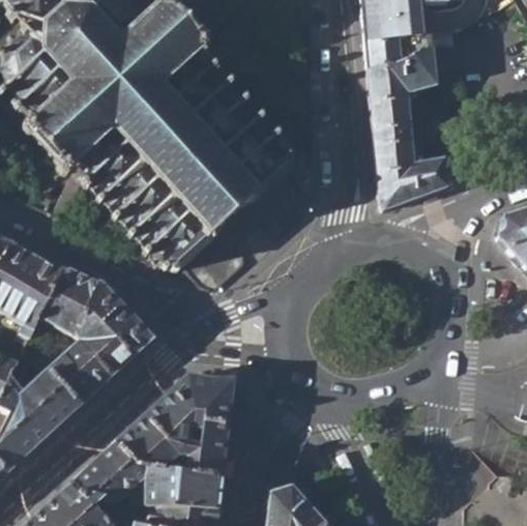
[(0,0),(0,2),(1,1),(8,9),(5,11),(13,21),(15,20),(23,29),(17,35),(13,32),(9,36),(11,38),(1,49),(0,48),(0,79),(5,85),(0,89),(0,92),(2,95),(9,89),(18,98),(17,101),(12,100),(9,104),(11,108),(25,121),(21,124),(21,128),(25,134),(29,134),(56,163),(56,169),(62,172),(70,170),(75,173),(78,177),(77,180),(83,186),(86,187),(88,186),(95,195),(94,197),(99,204),(100,202),(113,213),(111,215),(114,220),(118,217),(130,238),(134,236),(144,246),(141,251),(152,264),(155,262),(159,265),(162,263),(166,268),(168,266),(173,270),(178,268),(183,263),(193,256),(196,251),(195,246),(203,238),(203,241),(210,240),(221,227),(218,226),(239,206),(242,208),(257,199),(256,192),(265,183),(269,184),(282,174),(284,173),(285,172),(290,170),(291,163),(288,161),(294,150),(290,145),(293,142),(286,138),(286,134),(284,130),(276,133),(272,129),(271,133),(261,121),(262,119),(244,105),(245,101),(242,96),(240,98),(229,87),(230,84),(227,79),(227,75),(220,67),(216,69),(210,59),(208,60),(203,55),(206,49),(209,51),(209,48),(201,37),(195,35),(171,7),(172,3),(169,0),(157,0),(0,0)]
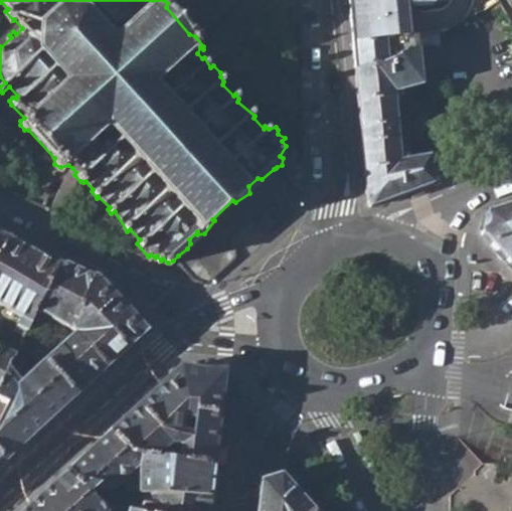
[(350,0),(355,42),(414,36),(412,15),(433,13),(431,0),(350,0)]
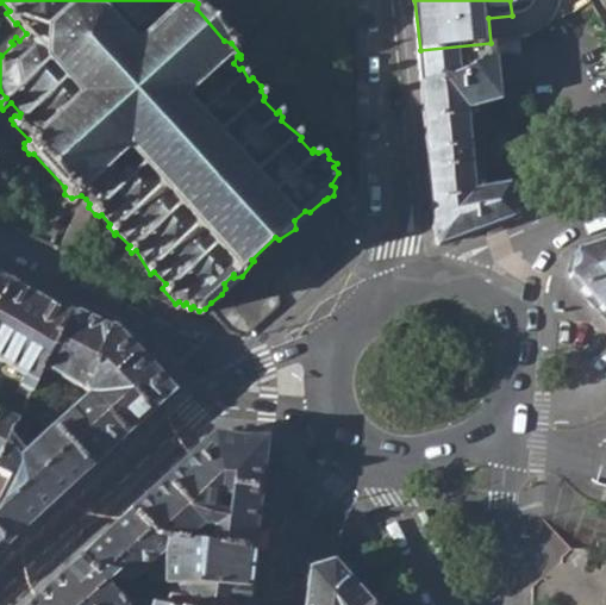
[(420,50),(423,79),(494,54),(493,42),(491,43),(420,50)]
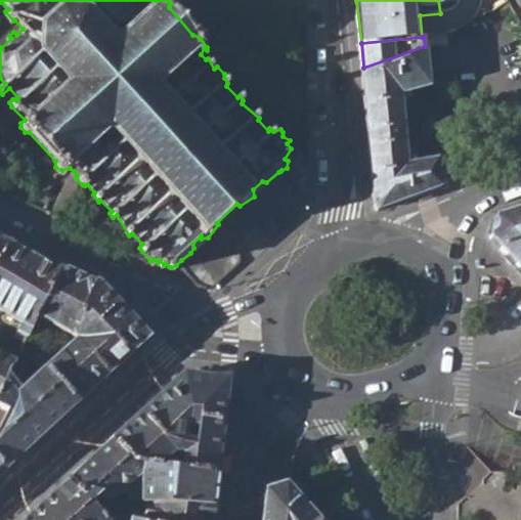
[(448,43),(425,46),(363,68),(376,200),(376,205),(377,205),(379,206),(478,171),(468,145),(441,155),(415,161),(408,155),(402,98),(409,89),(429,85),(452,83),(448,43)]
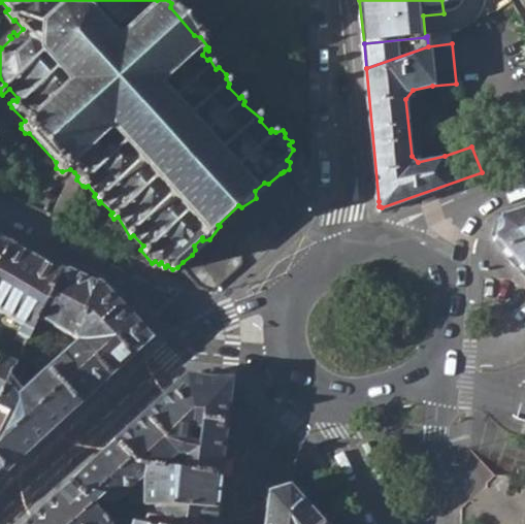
[(524,208),(501,217),(494,236),(524,270),(524,208)]
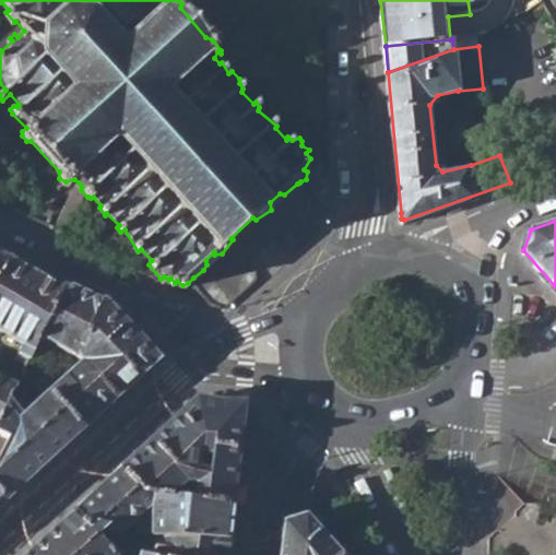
[(0,273),(11,252),(0,246),(0,273)]
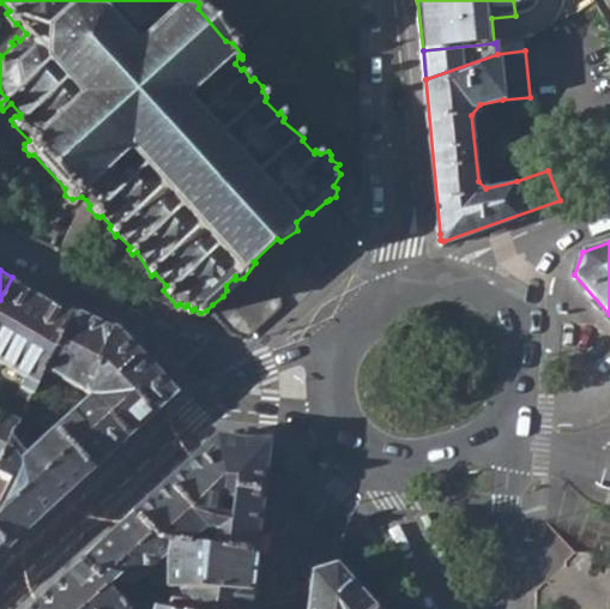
[(0,300),(0,356),(28,373),(40,380),(47,365),(71,309),(12,277),(0,300)]
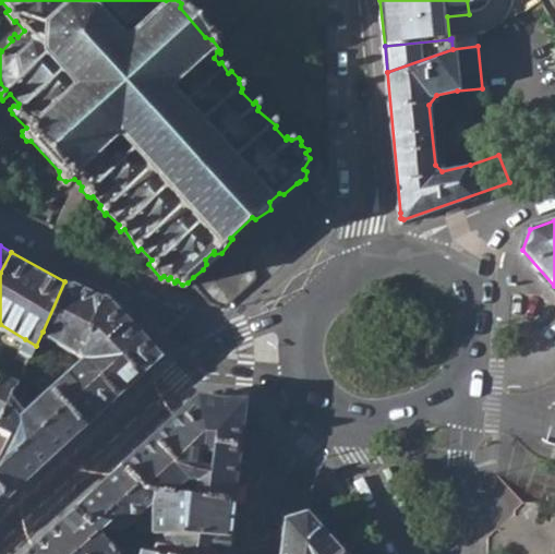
[(67,276),(64,281),(43,332),(82,353),(85,357),(127,317),(107,297),(106,296),(67,276)]
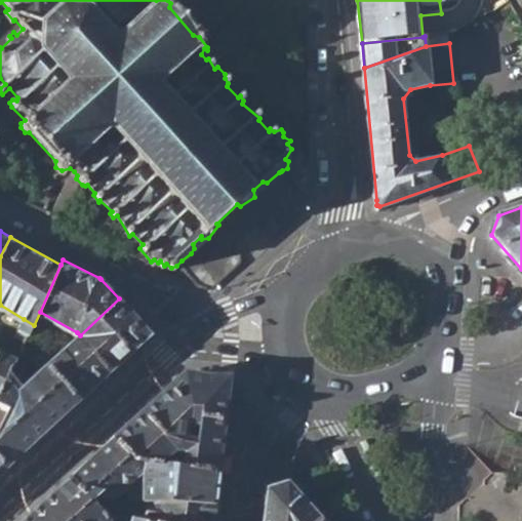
[(152,334),(119,298),(80,335),(49,364),(82,399),(152,334)]
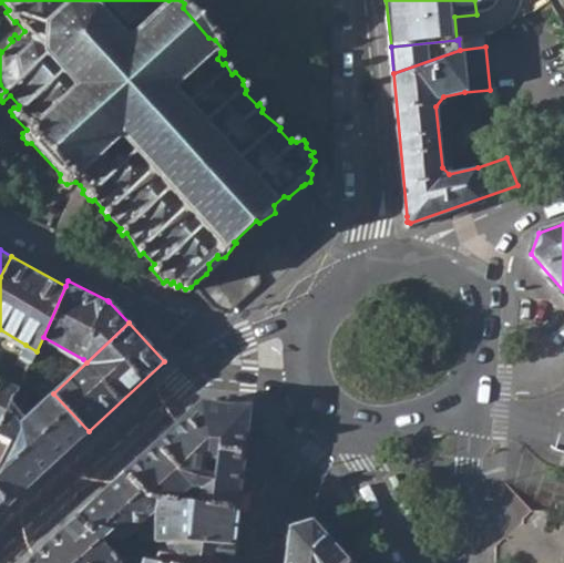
[(37,351),(26,345),(18,358),(29,365),(34,355),(37,351)]
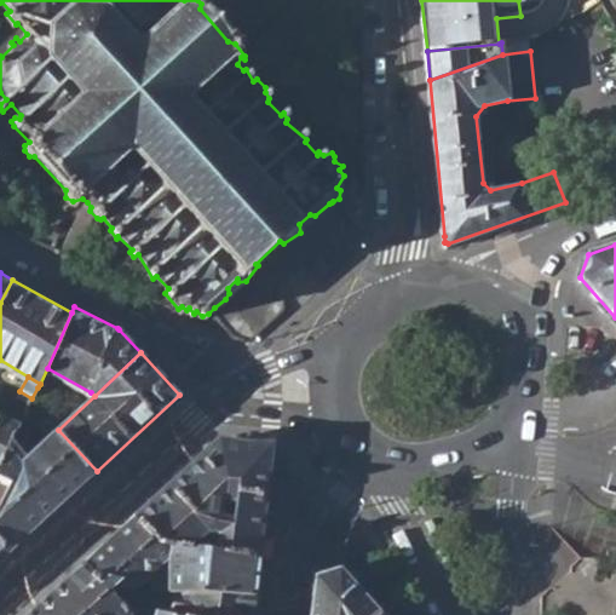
[(32,398),(32,402),(46,409),(53,395),(38,388),(32,398)]
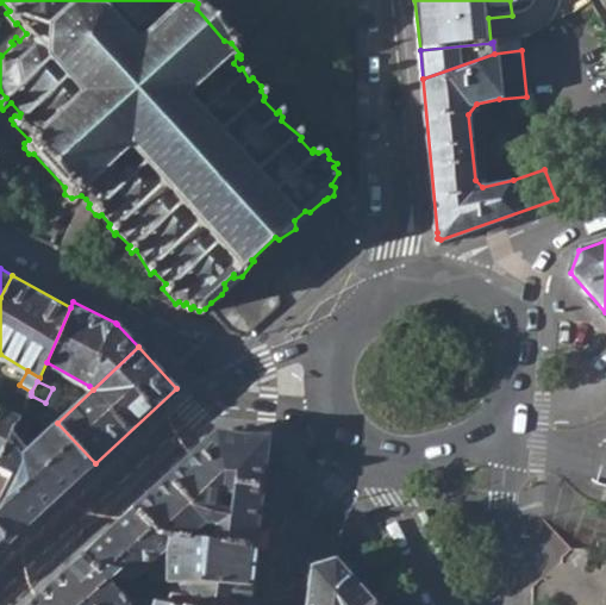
[(0,505),(10,485),(0,478),(0,459),(22,413),(0,403),(0,505)]
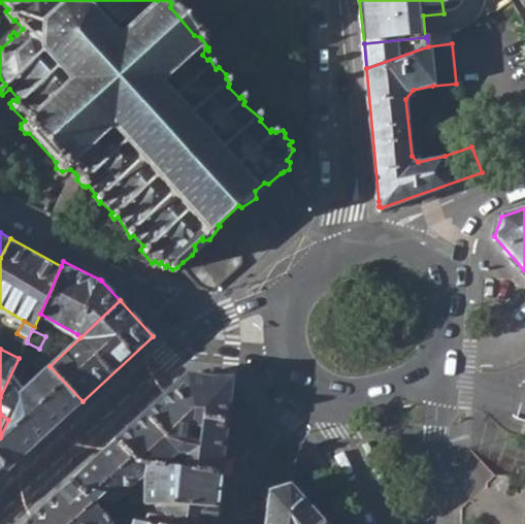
[(0,437),(0,463),(8,470),(83,401),(50,366),(47,367),(22,390),(10,377),(0,397),(0,414),(8,420),(0,437)]
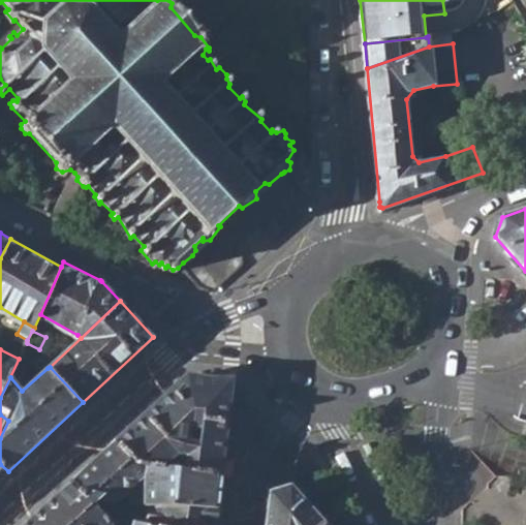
[(152,468),(167,468),(180,455),(188,456),(187,471),(221,475),(234,378),(187,375),(116,441),(136,466),(152,468)]
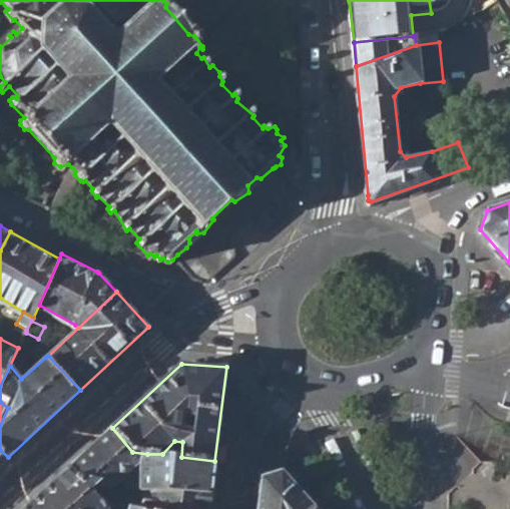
[(112,428),(69,467),(78,478),(102,486),(113,487),(137,463),(147,454),(132,452),(112,428)]
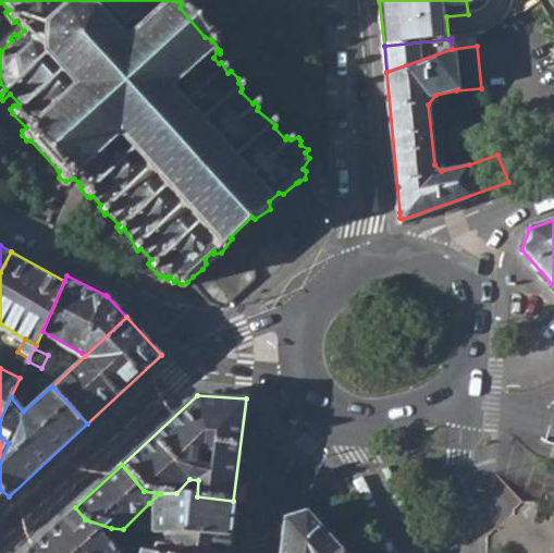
[(0,504),(9,496),(0,489),(0,504)]
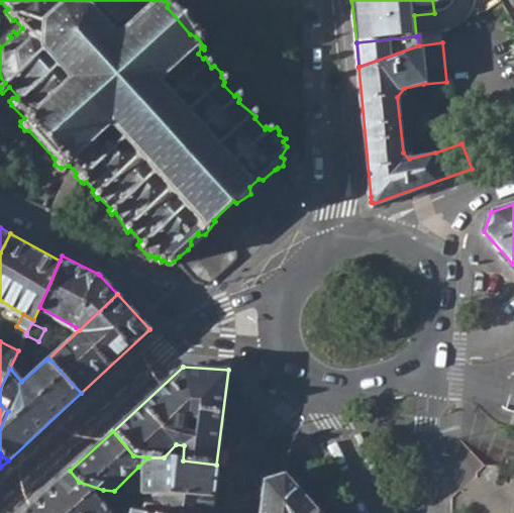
[(211,496),(216,465),(183,460),(164,457),(148,457),(138,467),(137,472),(140,473),(139,486),(142,489),(211,496)]
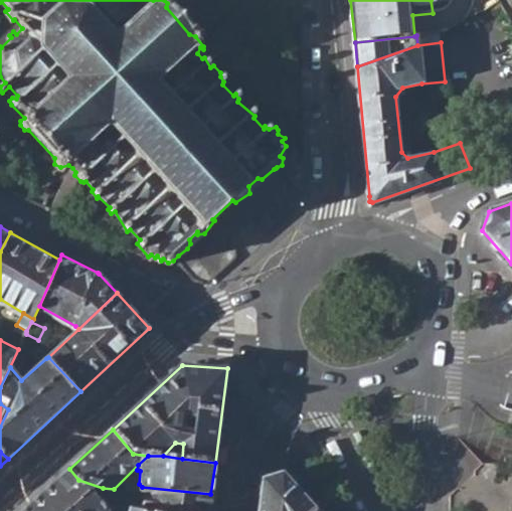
[(69,469),(22,510),(105,510),(92,496),(103,488),(78,480),(69,469)]
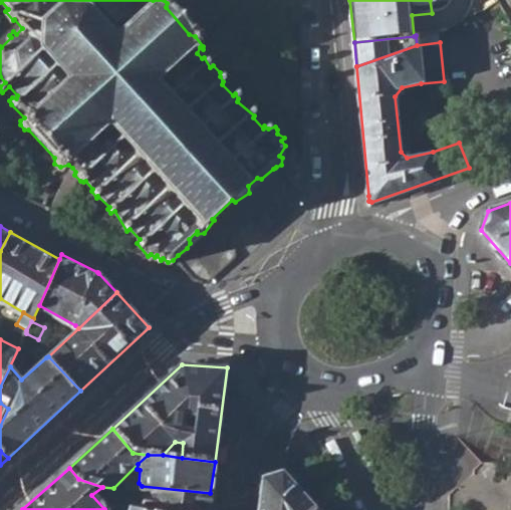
[(264,479),(260,509),(318,509),(285,475),(275,477),(264,479)]
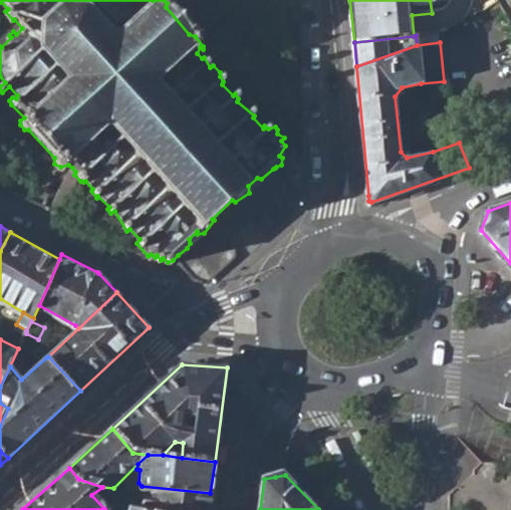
[(208,509),(210,493),(142,486),(142,491),(116,489),(112,509),(117,509),(208,509)]
